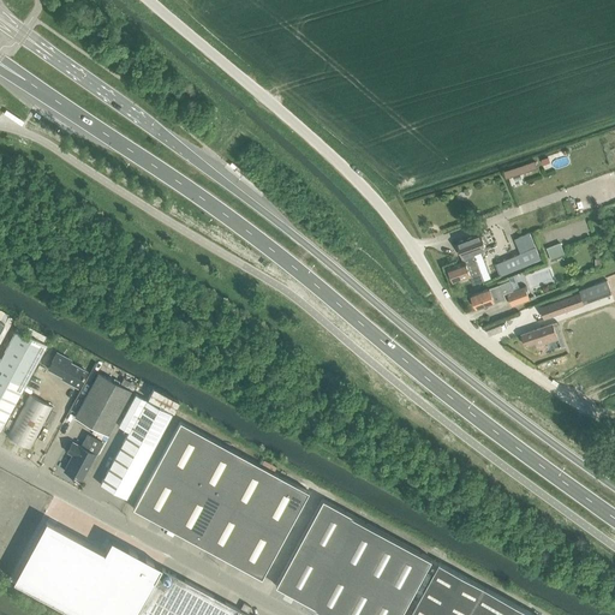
[(535,161),(520,166),(521,173),(537,168),(535,161)]
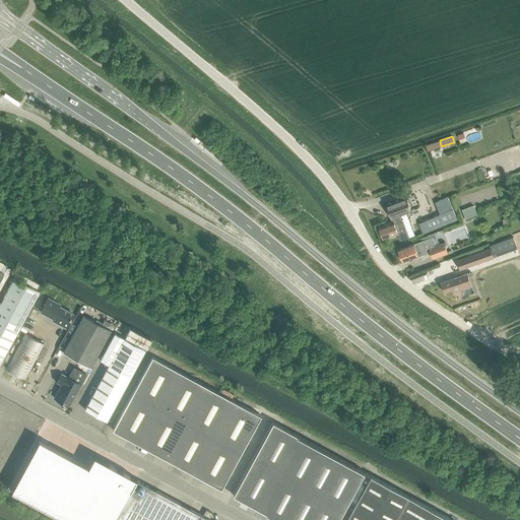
[(393,221),(379,226),(384,239),(397,234),(400,241),(409,237),(415,235),(406,212),(411,210),(406,197),(387,204),(393,221)]
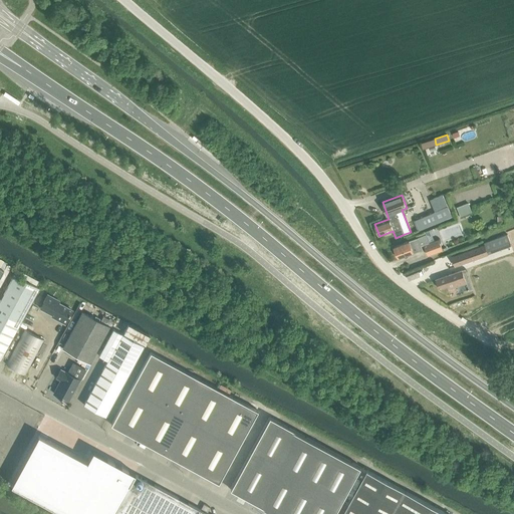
[(431,200),(436,211),(415,220),(420,230),(451,217),(446,207),(447,207),(442,195),(431,200)]
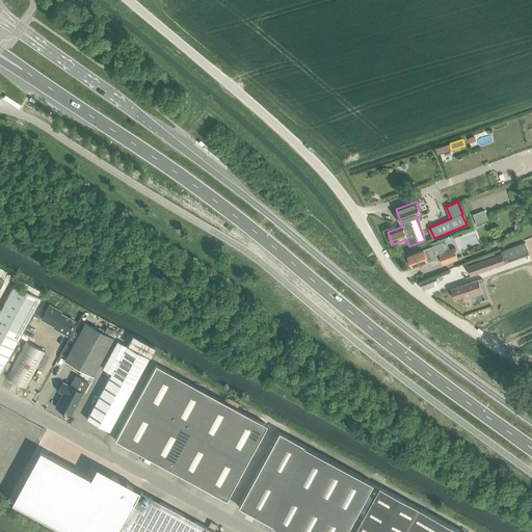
[(477,224),(489,220),(485,211),(474,215),(477,224)]
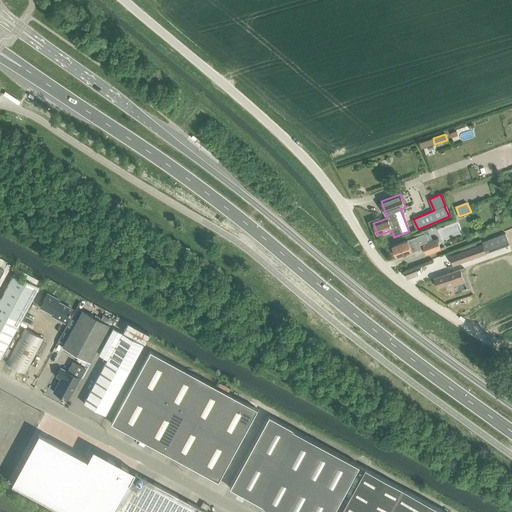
[(420,248),(420,246),(423,244),(426,254),(441,249),(437,238),(428,242),(425,233),(416,237),(416,236),(392,245),(397,257),(420,248)]
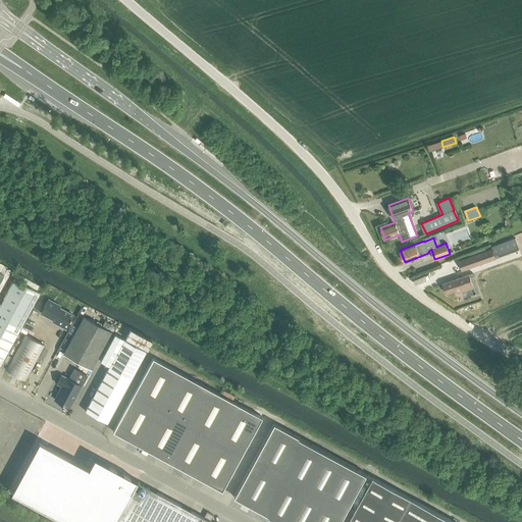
[(459,261),(462,270),(496,258),(492,249),(459,261)]
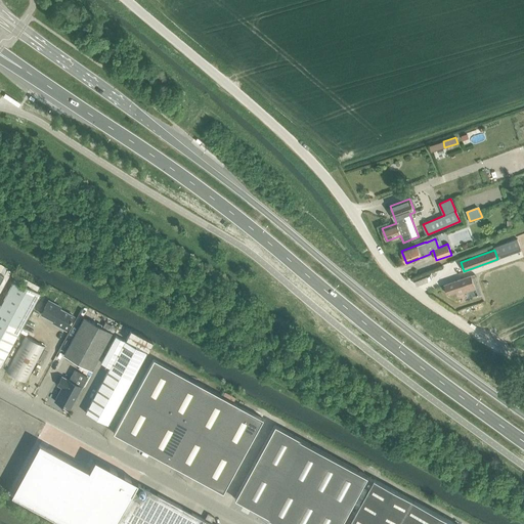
[(476,289),(472,278),(475,277),(474,274),(444,285),(447,294),(456,291),(457,294),(476,289)]
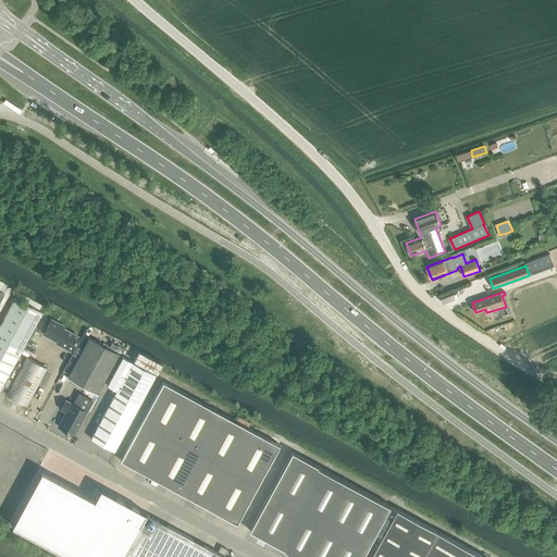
[(14,297),(0,324),(0,388),(41,311),(14,297)]
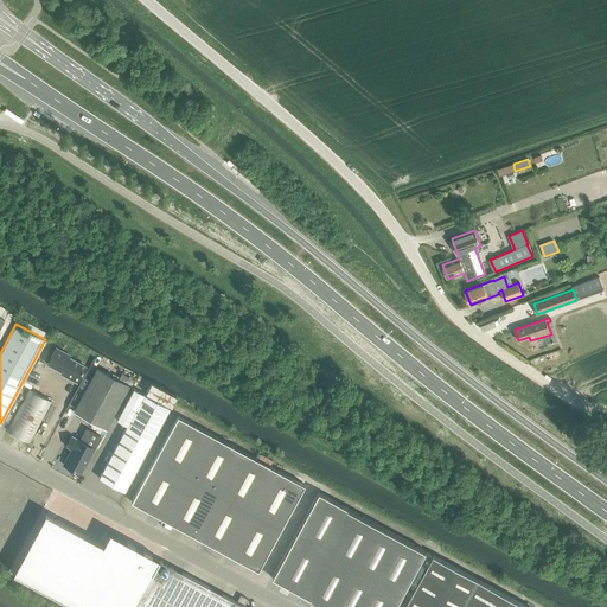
[(65,376),(76,382),(85,366),(69,358),(70,356),(56,347),(51,357),(52,358),(49,364),(66,375),(65,376)]
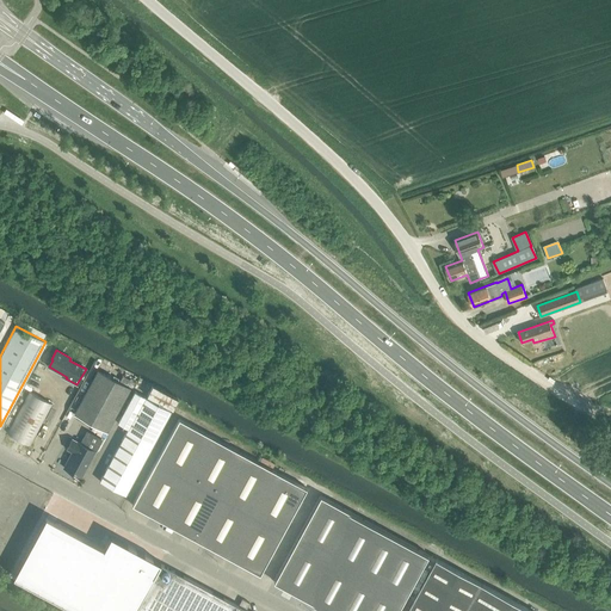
[(74,413),(106,431),(129,388),(98,371),(74,413)]
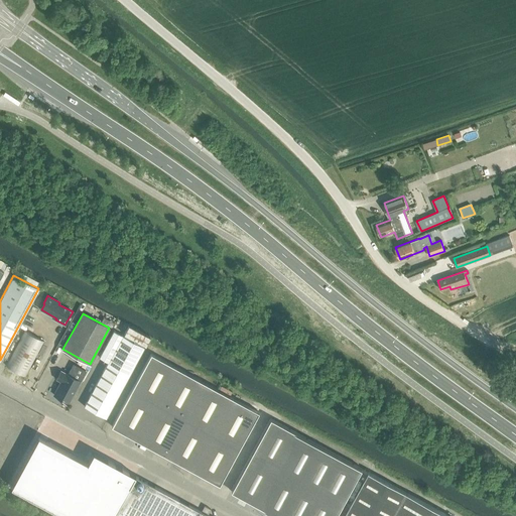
[(7,366),(27,376),(44,341),(25,331),(7,366)]
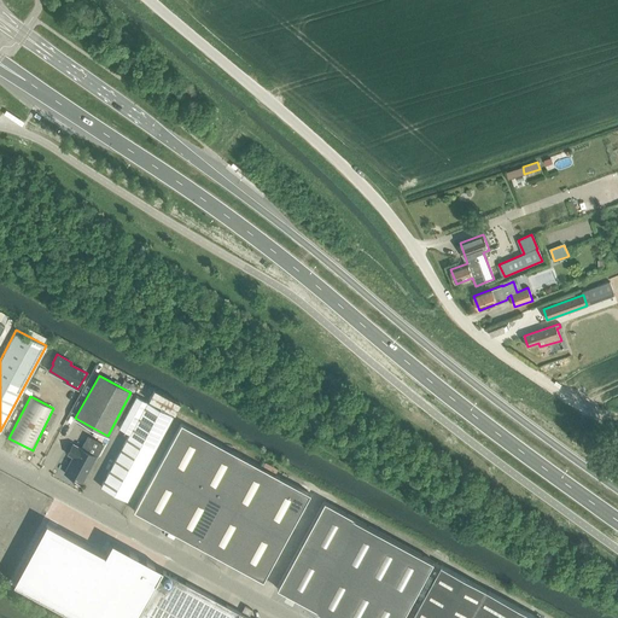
[(129,433),(156,447),(173,415),(136,396),(118,427),(129,433)]
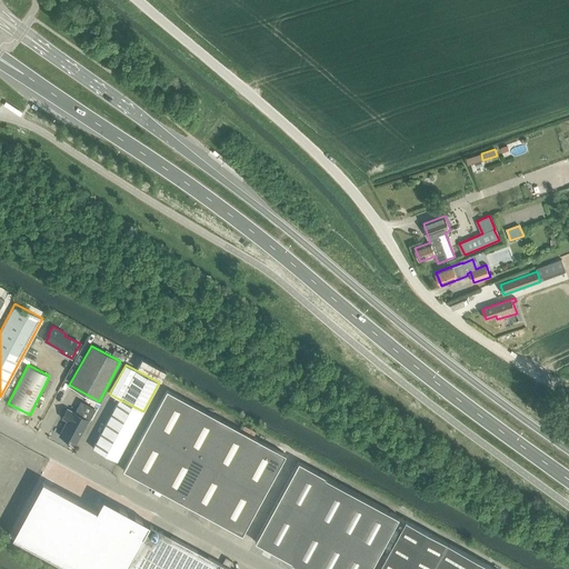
[(122,469),(241,535),(285,455),(166,390),(122,469)]
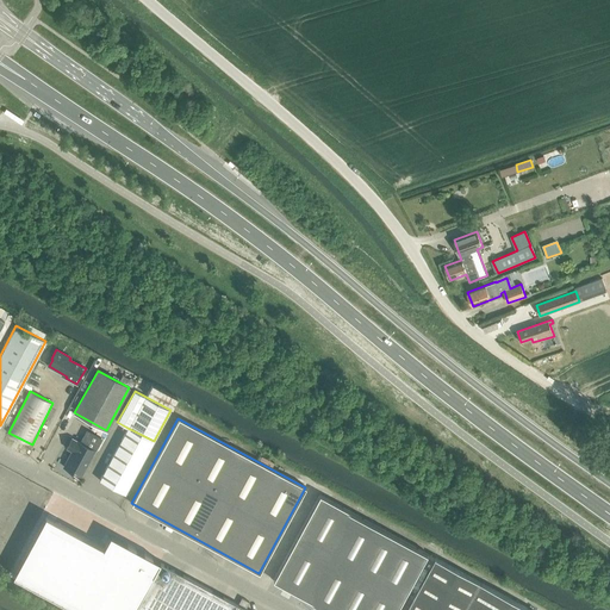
[(125,495),(154,441),(128,428),(99,480),(125,495)]
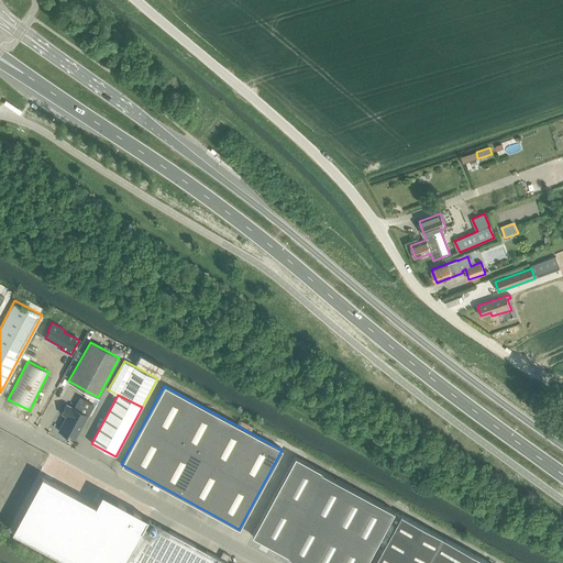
[(58,431),(75,439),(87,416),(94,405),(79,397),(74,408),(66,405),(62,414),(66,416),(58,431)]
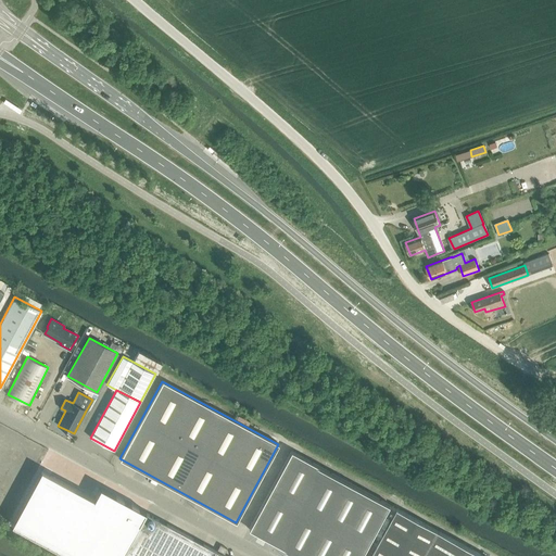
[(363,555),(386,516),(389,509),(391,505),(291,451),(249,529),(298,555),(363,555)]
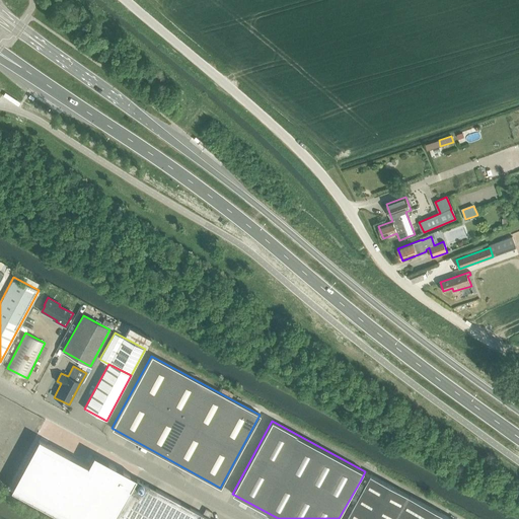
[(39,439),(11,490),(65,518),(210,518),(136,477),(93,455),(88,465),(39,439)]
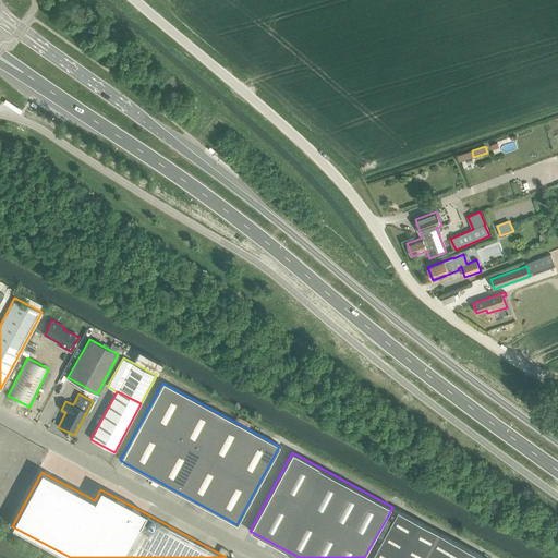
[(485,557),(399,511),(397,514),(393,521),(373,557),(485,557)]
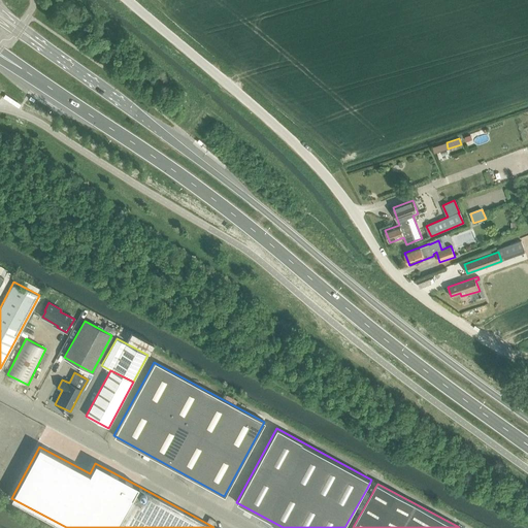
[(375,487),(369,484),(366,490),(372,493),(375,487)]
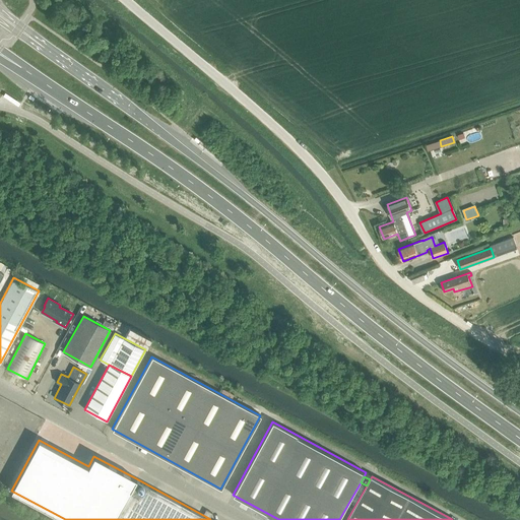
[(205,510),(203,514),(209,518),(212,513),(205,510)]
